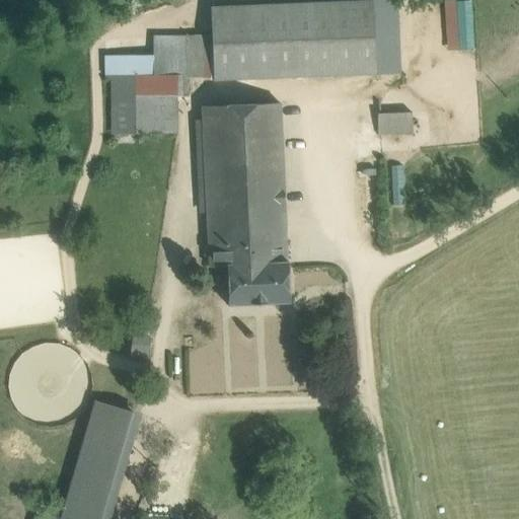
[(371,1),(209,8),(211,36),(212,78),(213,81),(374,74),(371,1)]
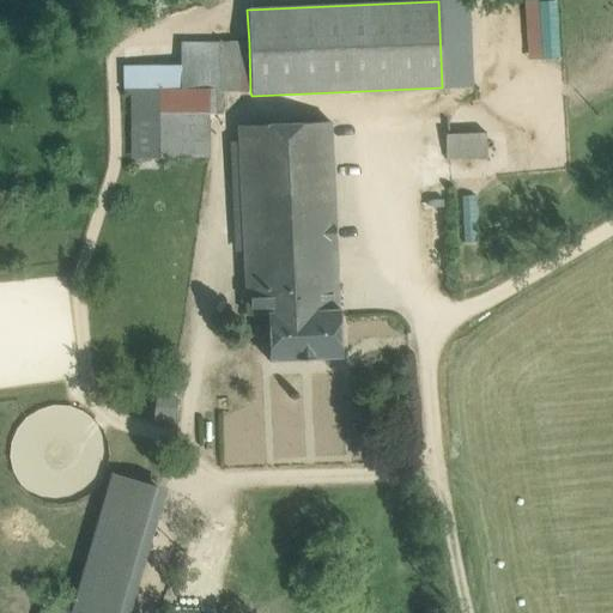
[(538,2),(541,56),(554,56),(551,1),(538,2)]
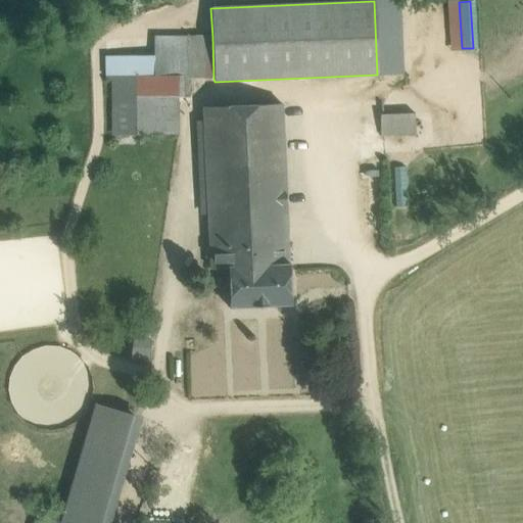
[(154,56),(137,56),(137,77),(187,76),(187,38),(153,37),(154,56)]
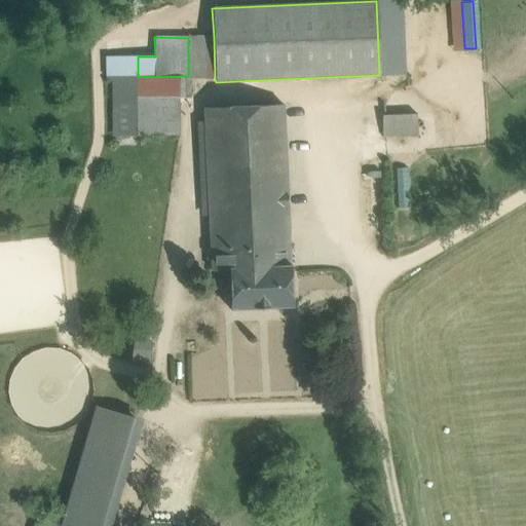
[(188,76),(138,77),(139,103),(139,136),(179,135),(178,98),(189,97),(189,78),(215,79),(214,37),(188,38),(188,76)]
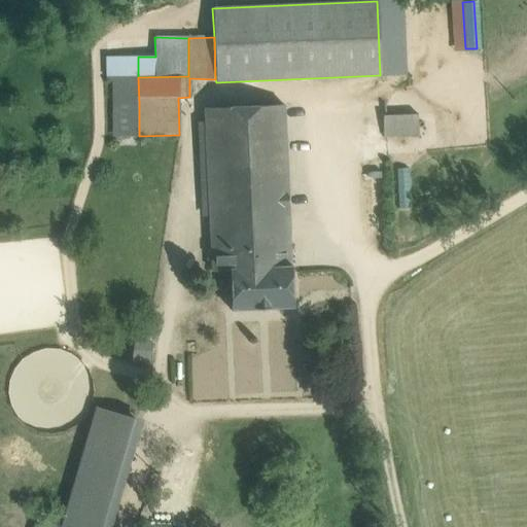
[(113,77),(138,77),(138,57),(106,58),(106,78),(113,78),(113,77)]
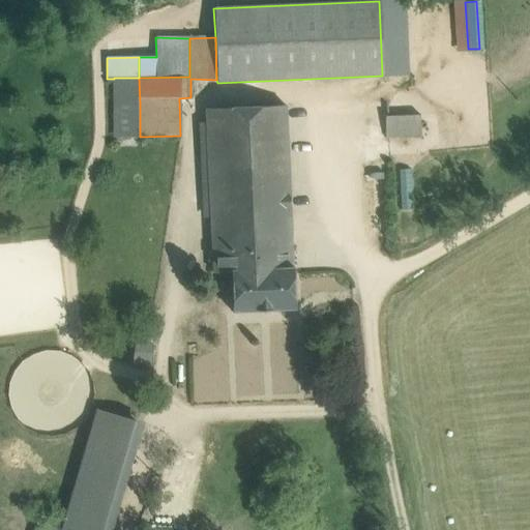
[(114,79),(115,105),(140,104),(139,78),(114,78),(114,79)]
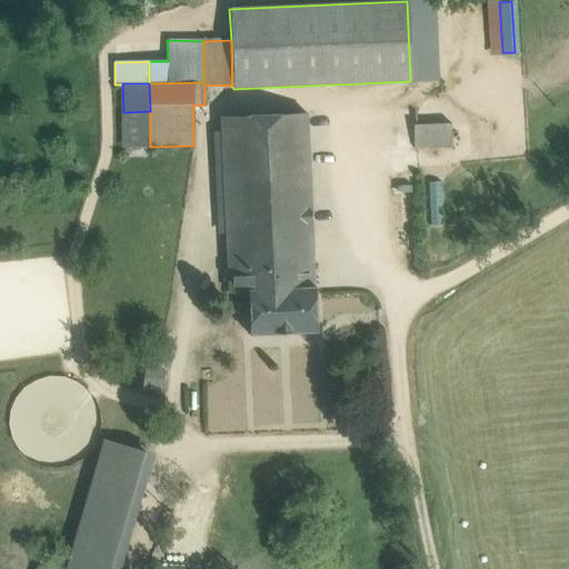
[(150,147),(150,111),(123,112),(123,148),(150,147)]
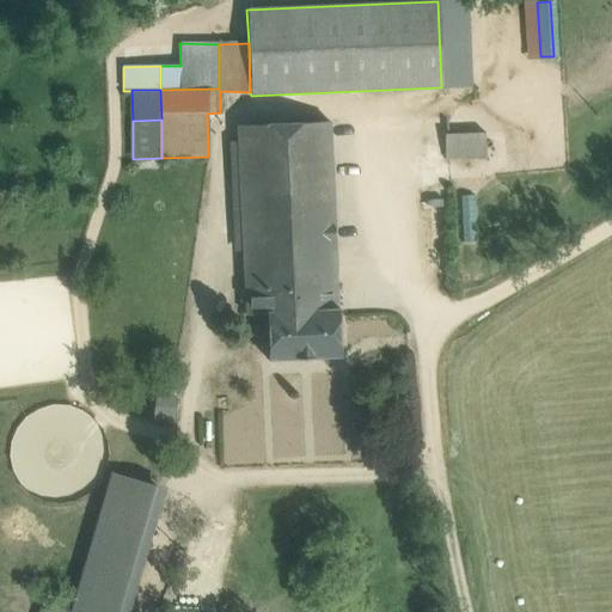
[(329,123),(237,127),(238,153),(228,153),(228,171),(239,171),(245,292),(336,288),(329,123)]
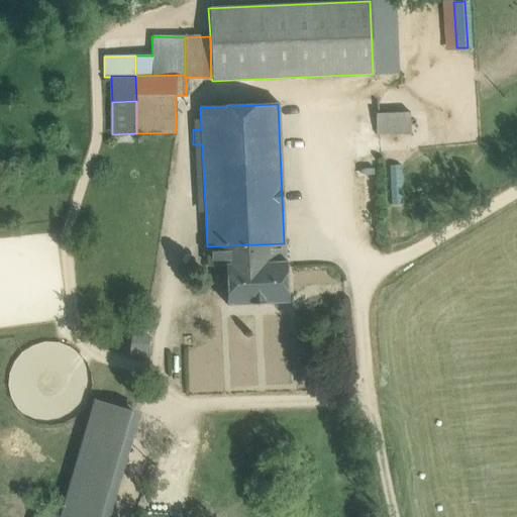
[(406,113),(375,114),(376,135),(408,134),(406,113)]
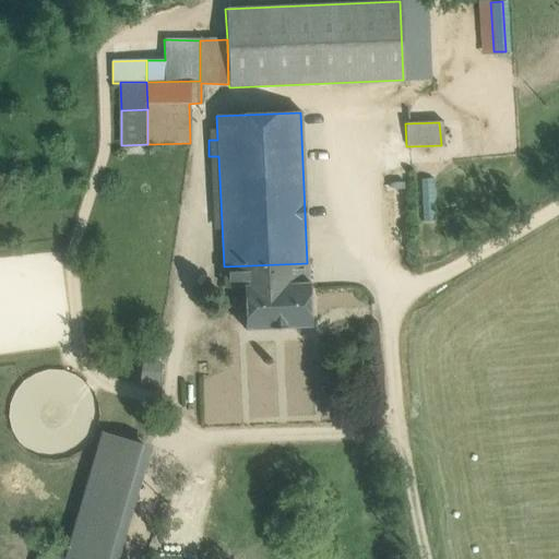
[(419,178),(421,218),(437,218),(435,177),(419,178)]
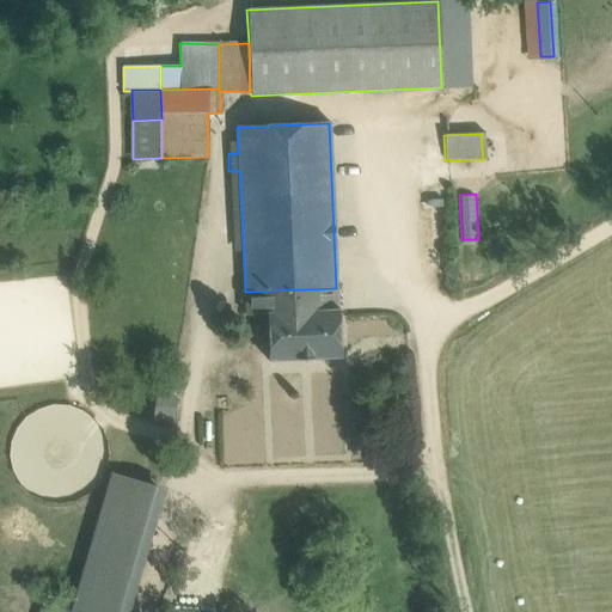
[(336,288),(245,292),(246,316),(264,314),(265,316),(268,360),(340,357),(336,288)]
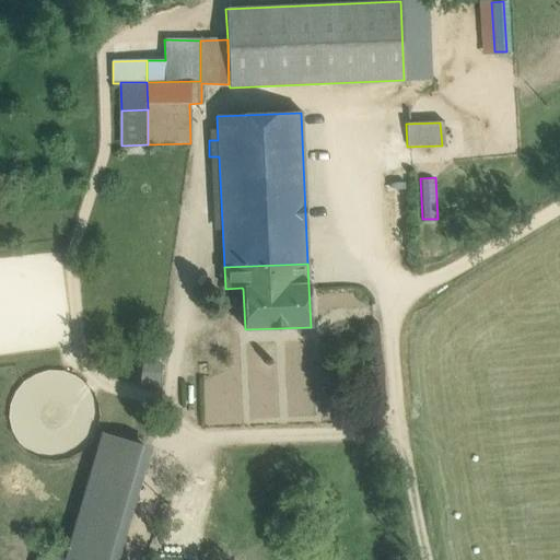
[(117,559),(150,446),(103,433),(63,559),(117,559)]
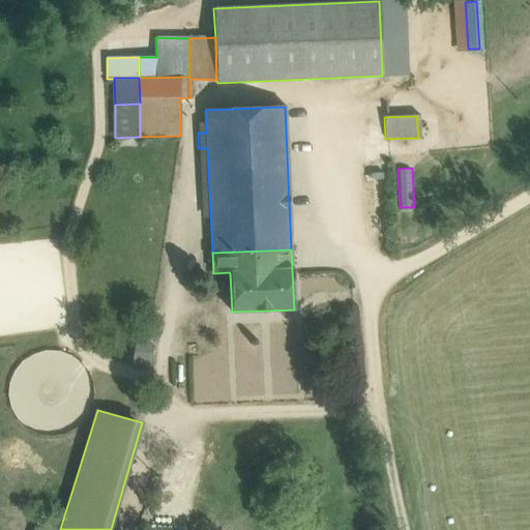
[(371,476),(356,477),(357,486),(372,484),(371,476)]
